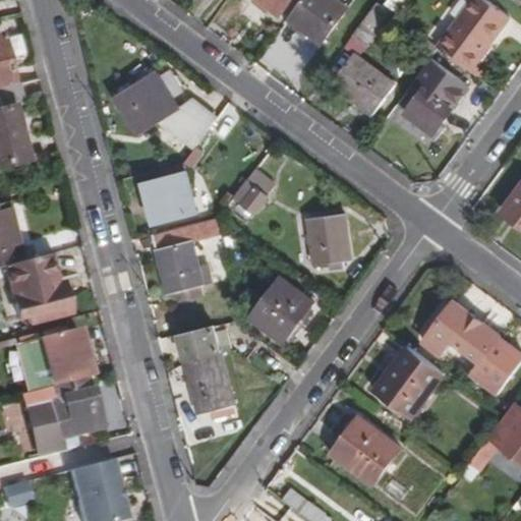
[(261,0),(281,14),(291,0),(261,0)]
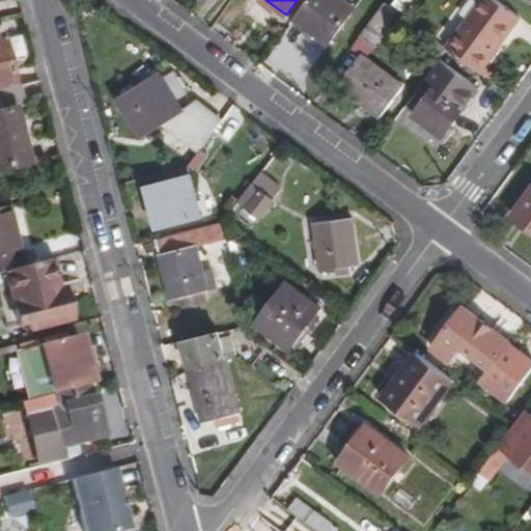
[(343,0),(309,0),(296,19),(328,43),(355,8),(343,0)]
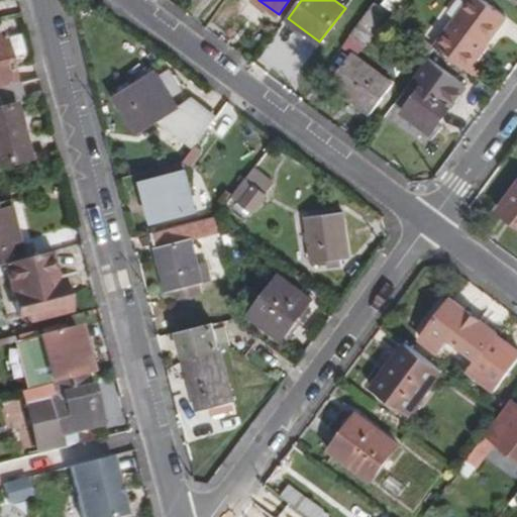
[(468,71),(473,64),(507,17),(484,0),(469,0),(435,45),(436,47),(468,71)]
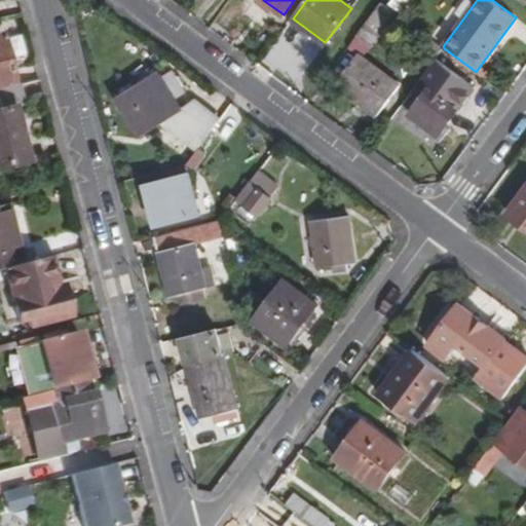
[(381,2),(358,35),(368,42),(391,9),(381,2)]
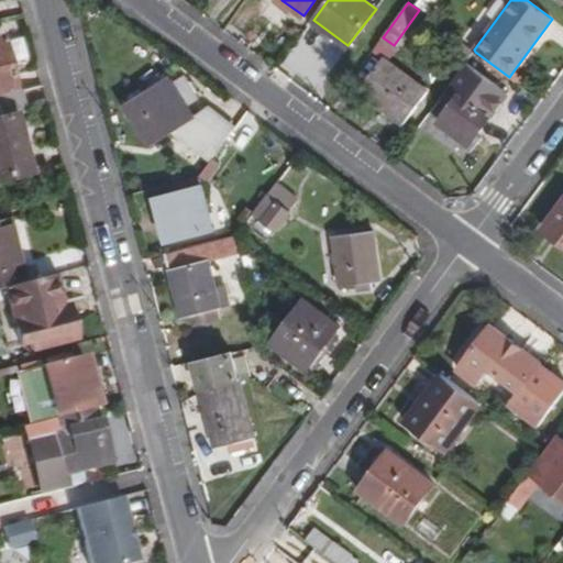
[(0,96),(15,92),(2,39),(0,39),(0,96)]
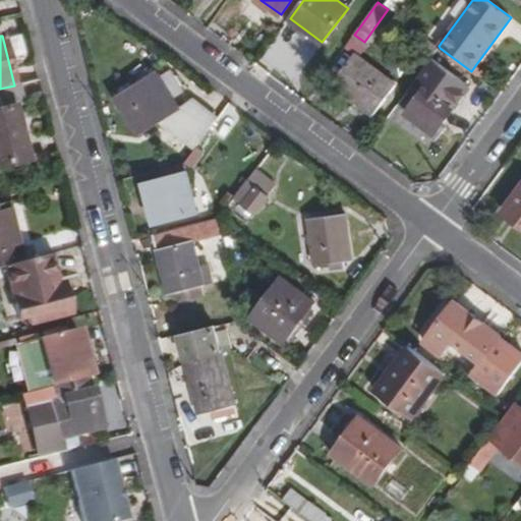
[(414,58),(426,67),(432,59),(440,48),(439,46),(428,40),(414,58)]
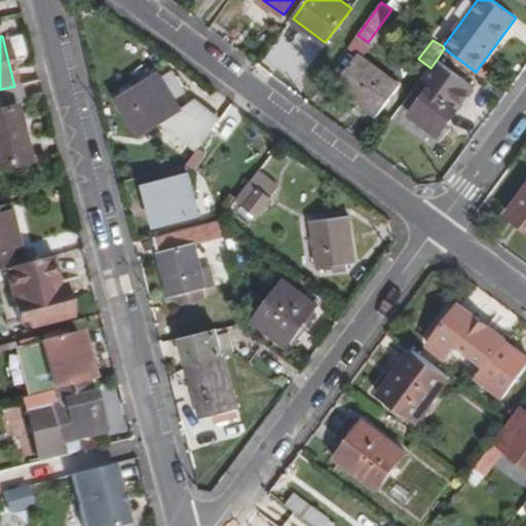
[(379,114),(401,85),(360,55),(338,84),(379,114)]
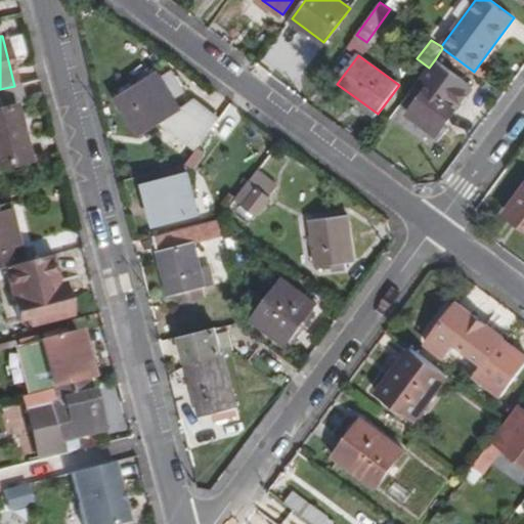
[(429,68),(419,80),(429,88),(410,114),(439,134),(446,124),(473,87),(435,59),(429,68)]
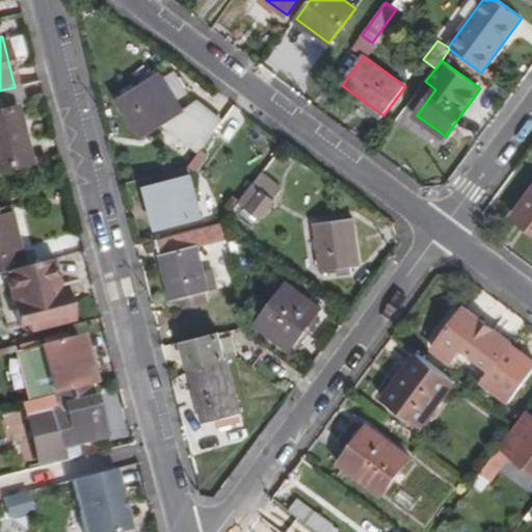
[(481,73),(491,80),(497,74),(486,65),(481,73)]
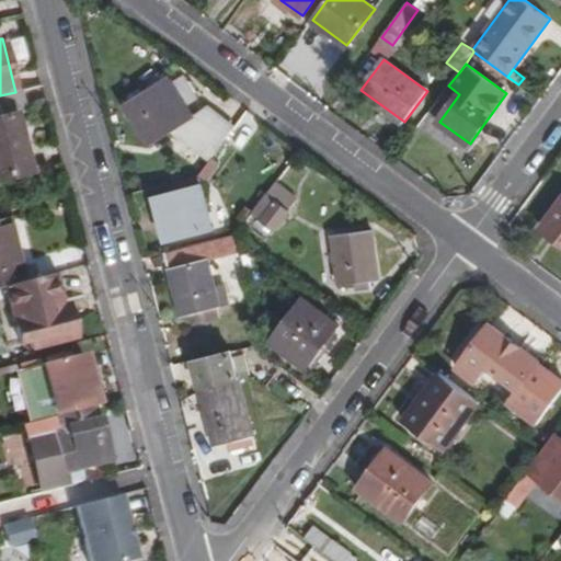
[(212,160),(214,157),(236,128),(207,106),(194,115),(172,80),(127,109),(151,145),(174,132),(212,160)]
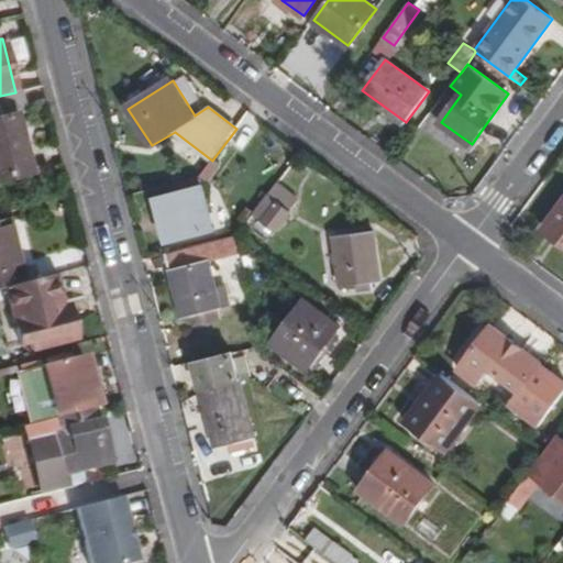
[(26,112),(21,91),(15,92),(0,96),(0,178),(29,172),(14,116),(26,112)]
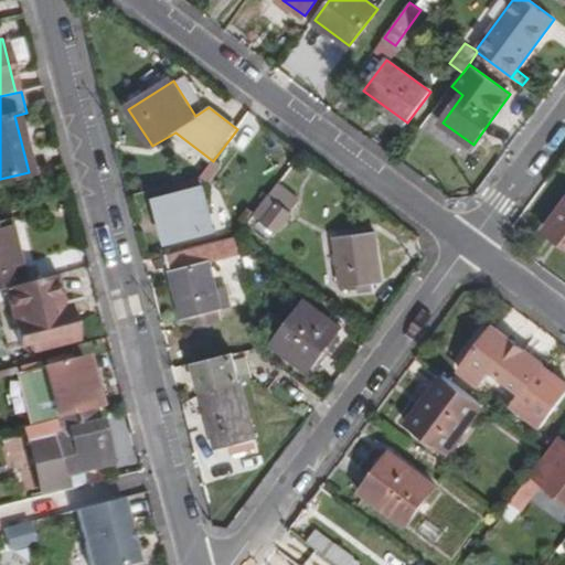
[(481,134),(473,145),(469,149),(473,152),(486,137),(481,134)]
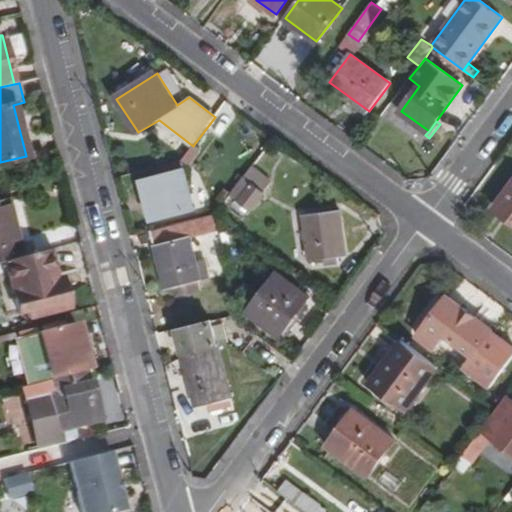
[(193,146),(184,160),(189,165),(201,149),(195,143),(193,146)]
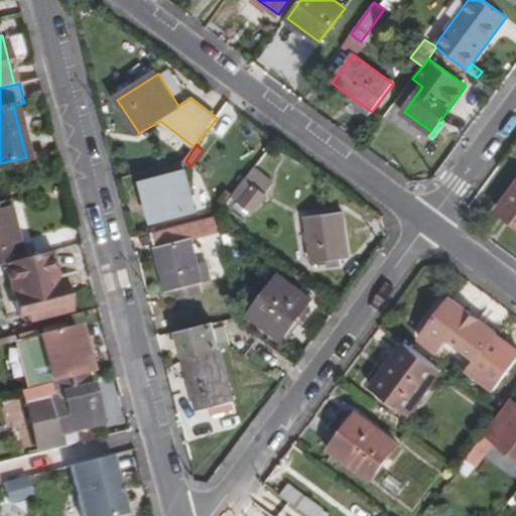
[(273,181),(255,168),(234,196),(254,212),(267,192),(266,191),(273,181)]
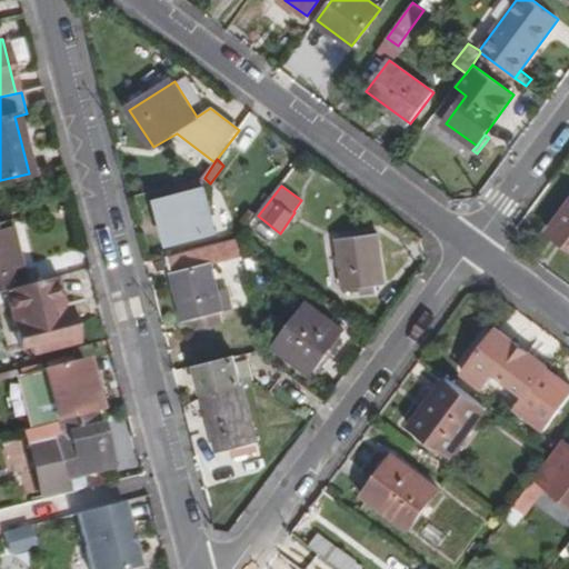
[(170,245),(215,235),(205,191),(160,201),(170,245)]
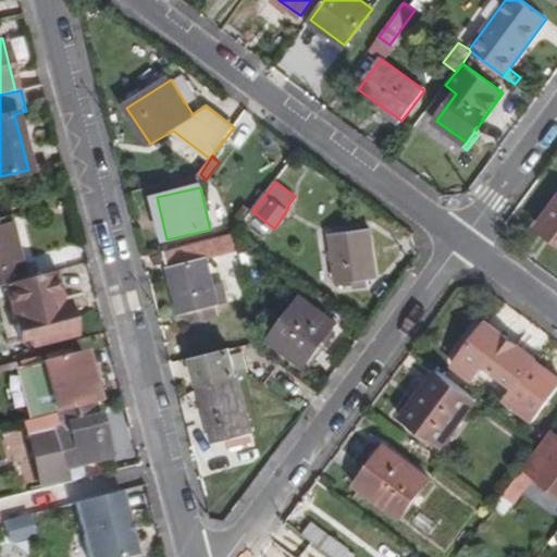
[(556,239),(556,205),(541,227),(556,239)]
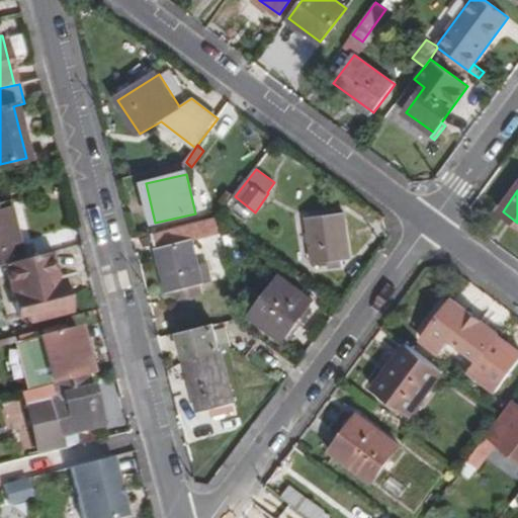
[(0,264),(21,259),(8,205),(0,206),(0,264)]
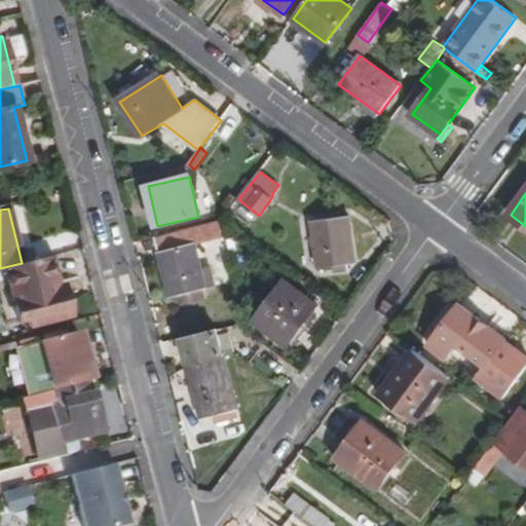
[(355,262),(349,215),(311,220),(317,266),(355,262)]
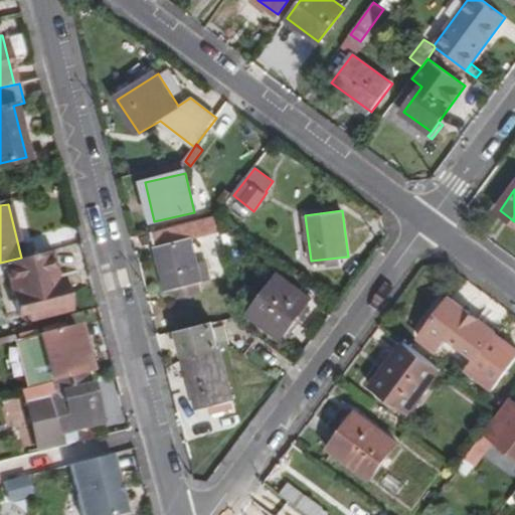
[(219,214),(154,232),(169,293),(179,290),(200,285),(213,281),(207,263),(199,265),(193,240),(201,239),(222,233),(219,214)]
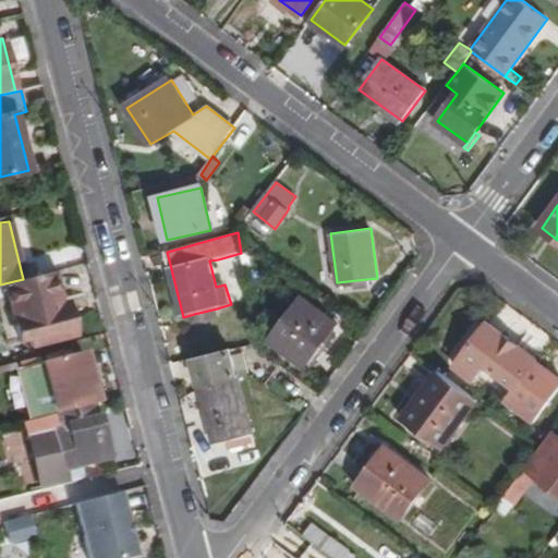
[(225,284),(218,259),(209,261),(216,287),(225,284)]
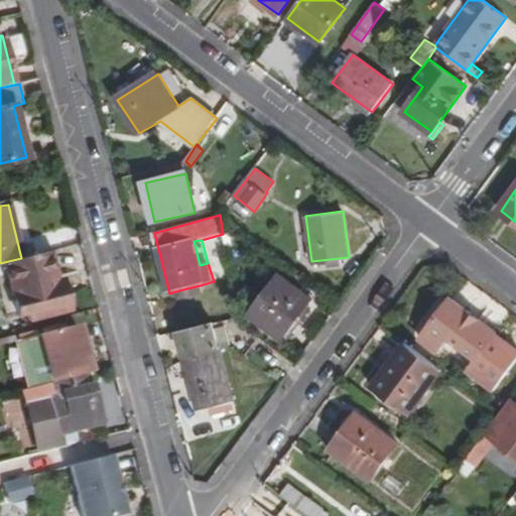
[(61,311),(46,252),(21,258),(0,263),(0,291),(7,317),(27,312),(29,320),(61,311)]
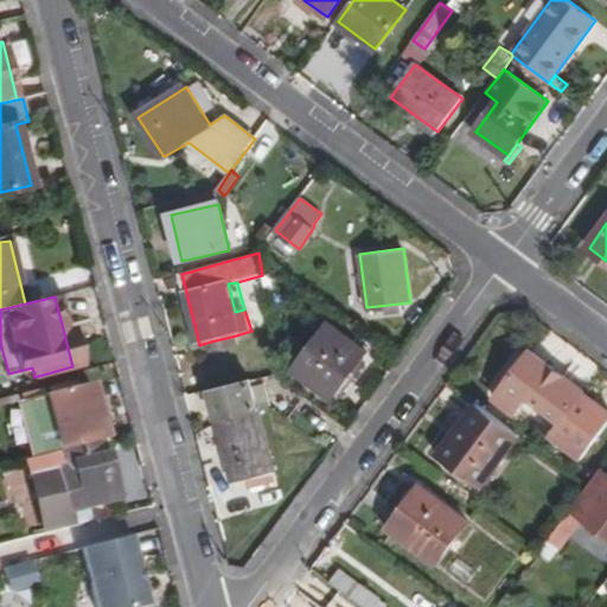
[(333,398),(369,351),(331,323),(296,370),(333,398)]
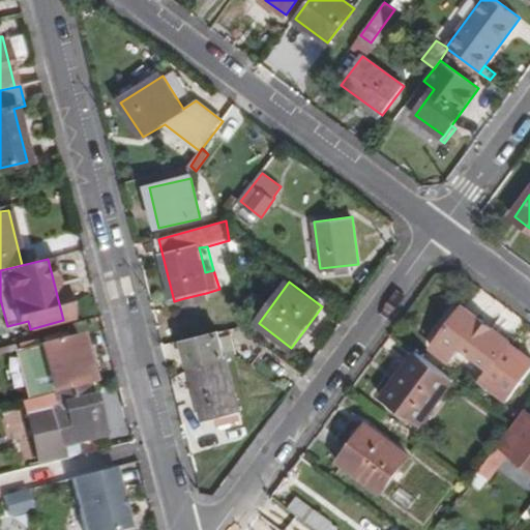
[(206,293),(184,298),(186,306),(208,301),(206,293)]
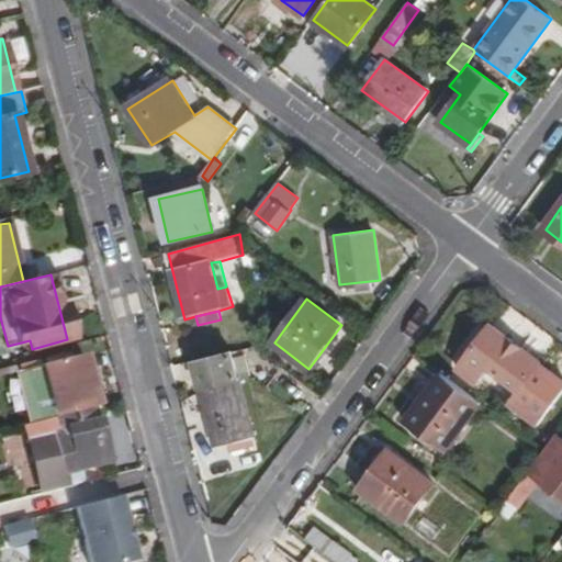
[(561,390),(561,379),(492,324),(459,368),(475,380),(485,367),(516,390),(507,401),(537,423),(561,390)]
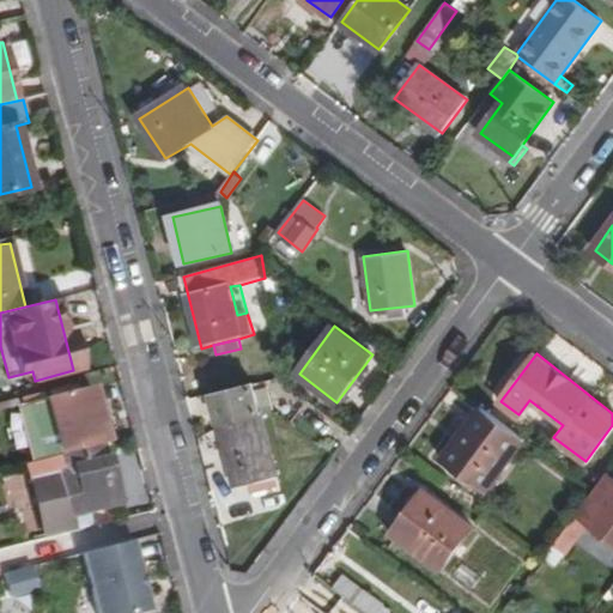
[(219,424),(261,412),(261,408),(274,405),(268,386),(256,388),(255,384),(212,395),(219,424)]
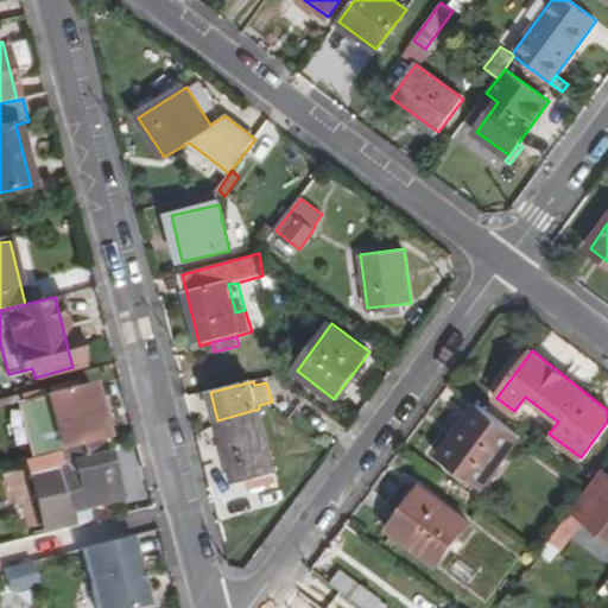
[(68,448),(99,439),(89,407),(95,406),(90,384),(18,403),(32,457),(68,448)]
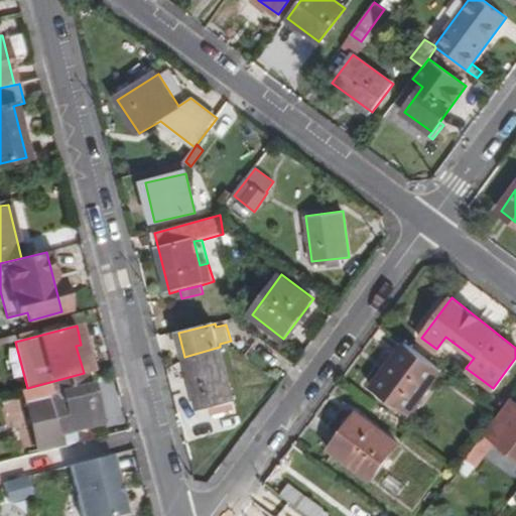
[(443,369),(407,343),(375,385),(411,412),(443,369)]
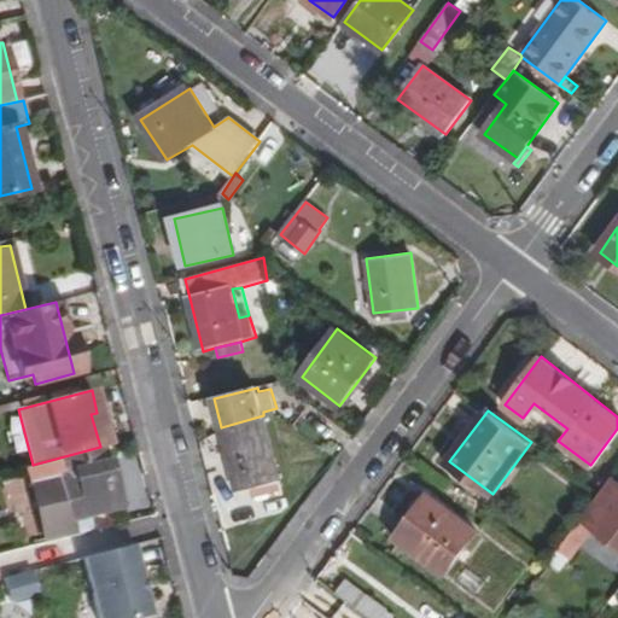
[(221,427),(222,435),(239,493),(281,482),(263,415),(221,427)]
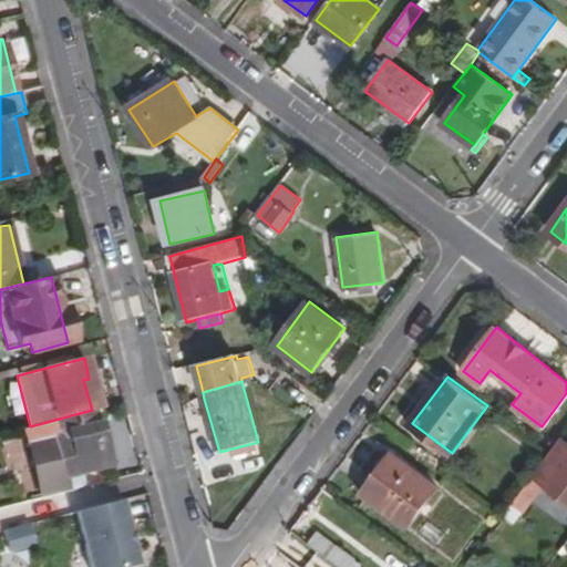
[(98,423),(94,410),(92,410),(63,418),(69,434),(55,439),(55,435),(28,443),(39,484),(65,476),(111,464),(100,422),(98,423)]
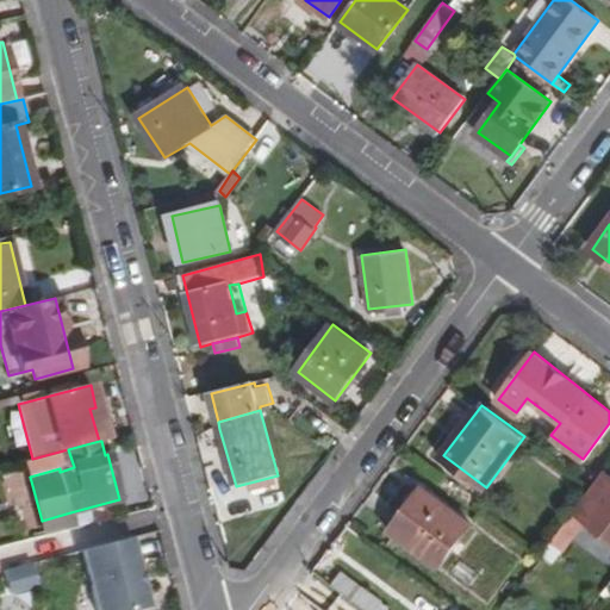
[(609,474),(605,471),(592,487),(552,541),(564,551),(587,518),(609,535),(609,474)]
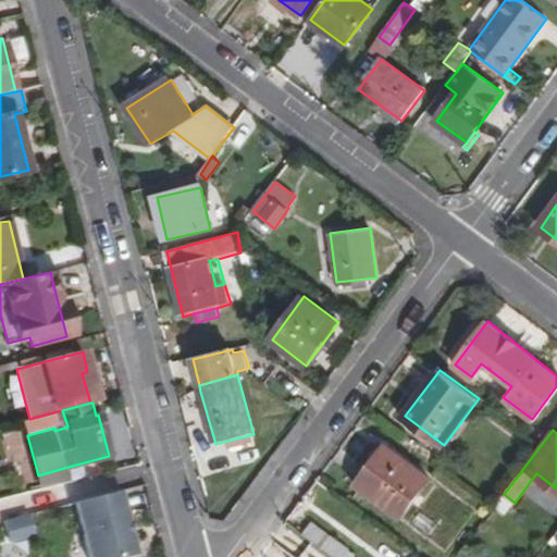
[(374,458),(356,482),(403,518),(431,479),(384,444),(374,458)]
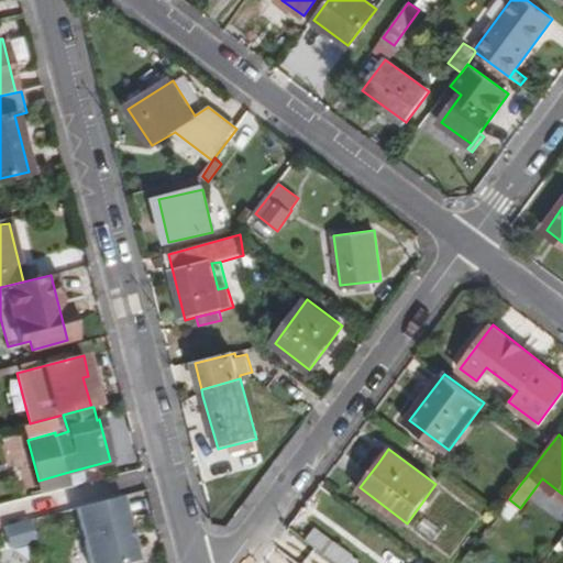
[(354,484),(360,487),(378,463),(373,459),(354,484)]
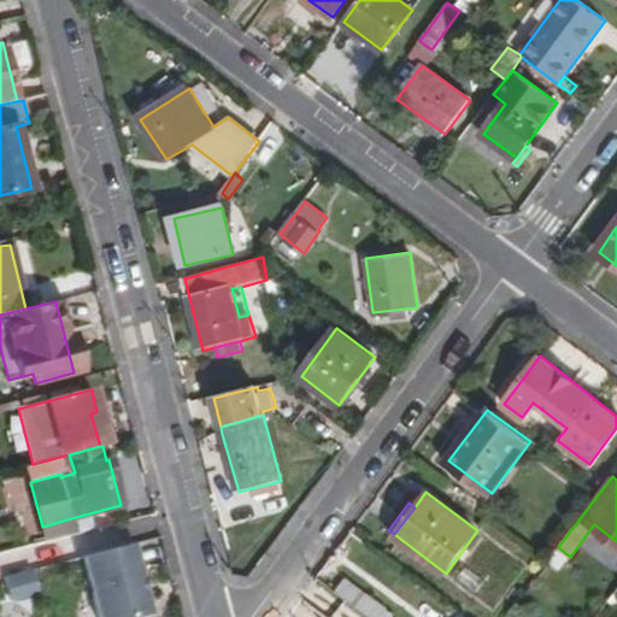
[(75,534),(71,518),(42,527),(46,542),(75,534)]
